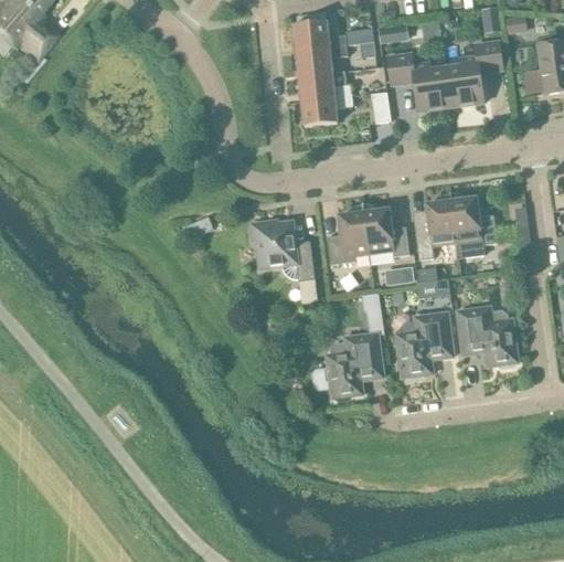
[(7,0),(0,8),(0,27),(36,57),(56,34),(36,17),(52,0),(7,0)]
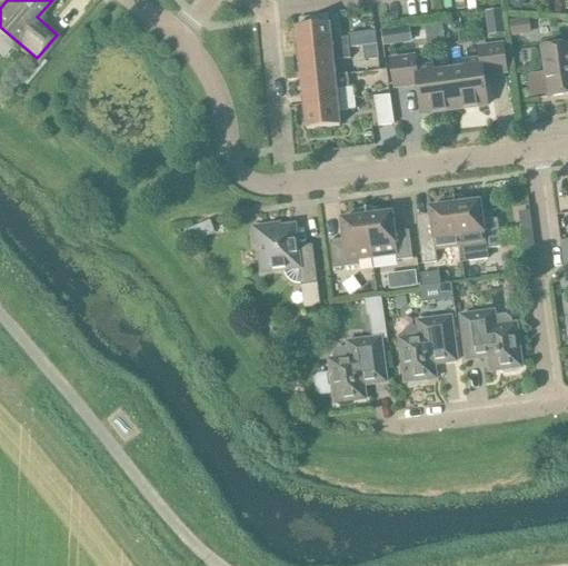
[(528,15),(508,18),(510,33),(530,31),(528,15)]
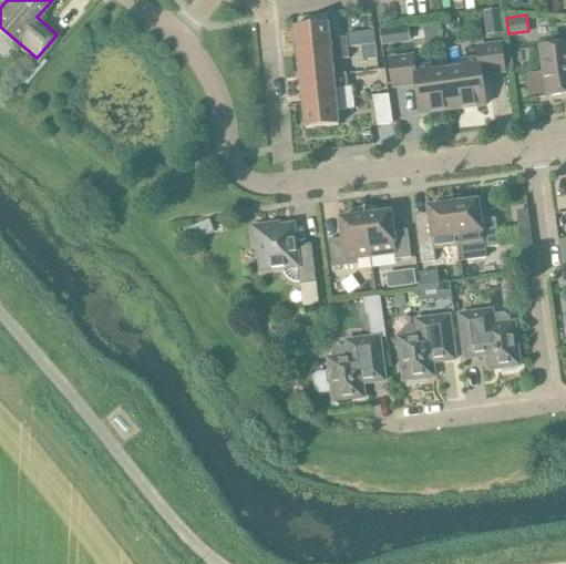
[(297,50),(348,45),(347,34),(329,37),(327,21),(295,24),(297,50)]
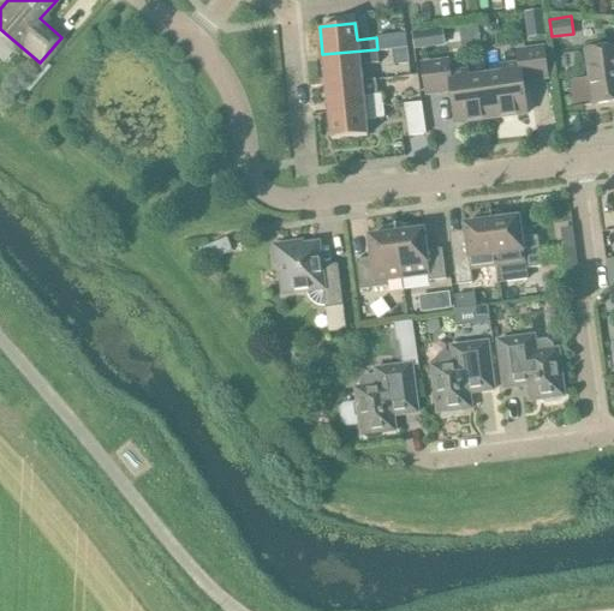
[(431,25),(410,29),(412,43),(433,40),(431,25)]
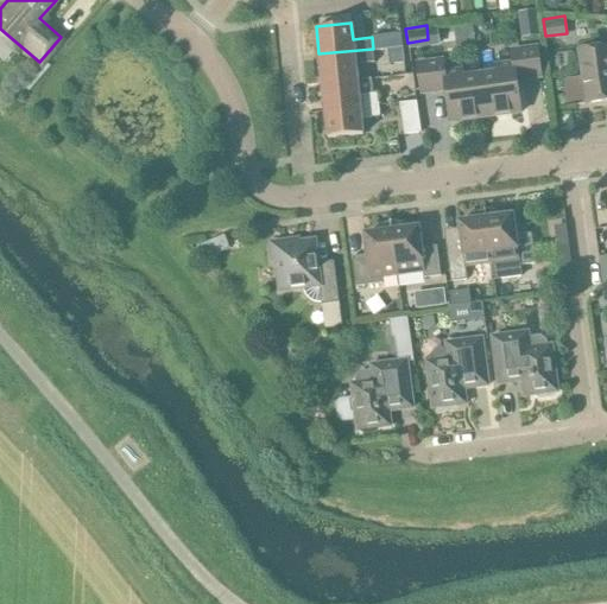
[(606,43),(577,48),(586,101),(606,97),(606,43)]
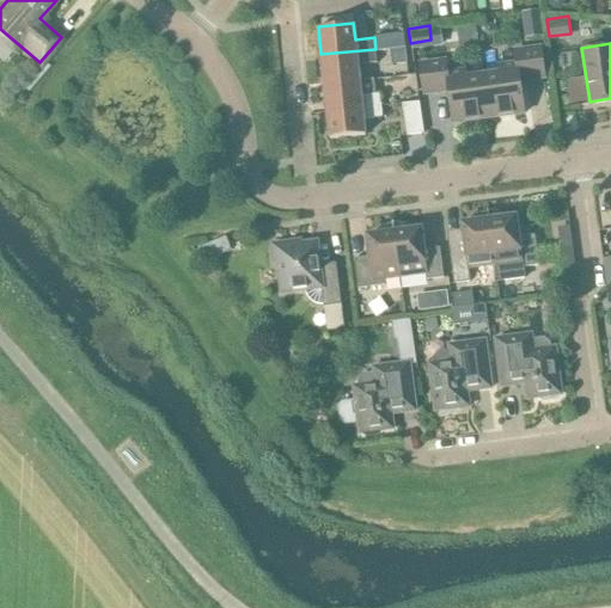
[(404,44),(389,47),(391,62),(407,60),(404,44)]
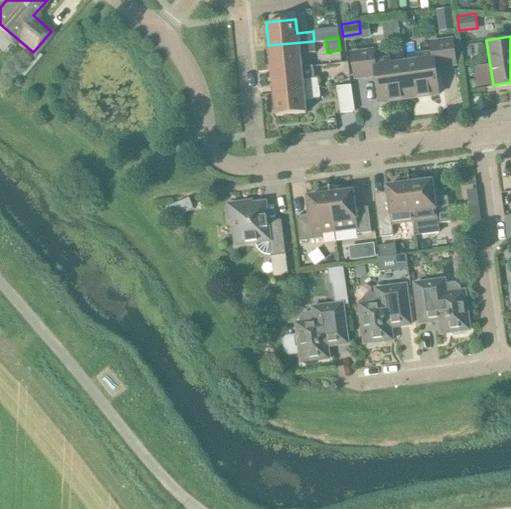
[(403,60),(408,97),(438,92),(434,65),(455,62),(451,37),(430,40),(432,51),(417,53),(417,59),(403,60)]
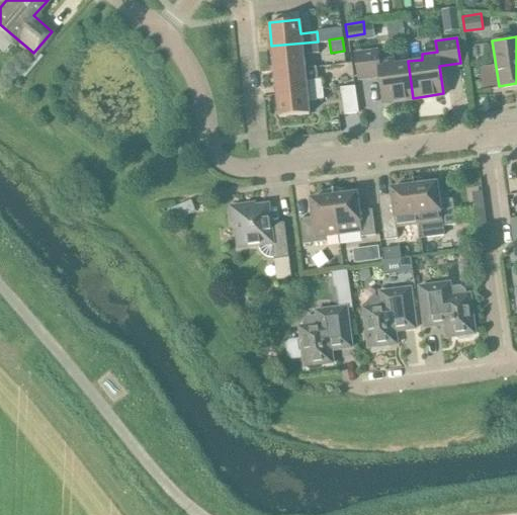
[(318,41),(271,46),(273,69),(304,66),(303,53),(318,51),(318,41)]
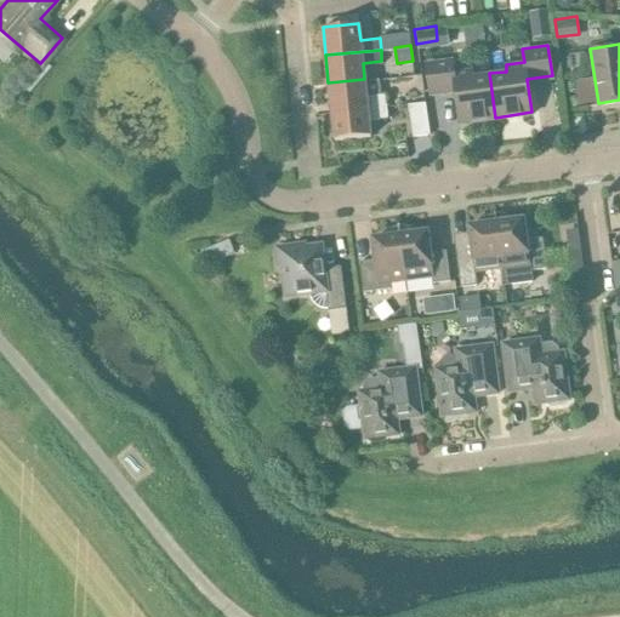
[(459,123),(495,118),(489,73),(472,75),(471,69),(453,72),(451,58),(426,62),(430,93),(455,90),(459,123)]
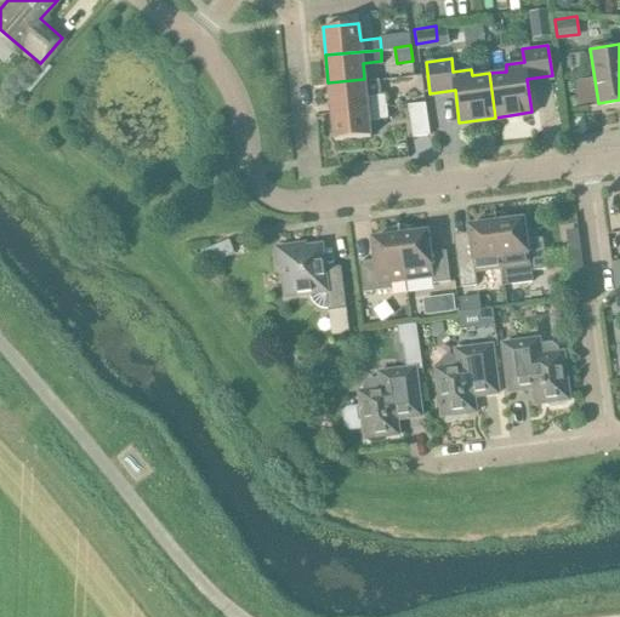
[(364,79),(328,83),(331,110),(386,104),(385,92),(367,95),(364,79)]
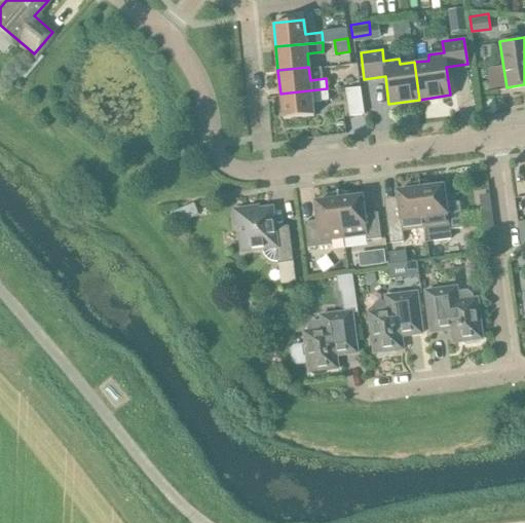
[(364,112),(361,91),(360,85),(345,87),(348,114),(364,112)]
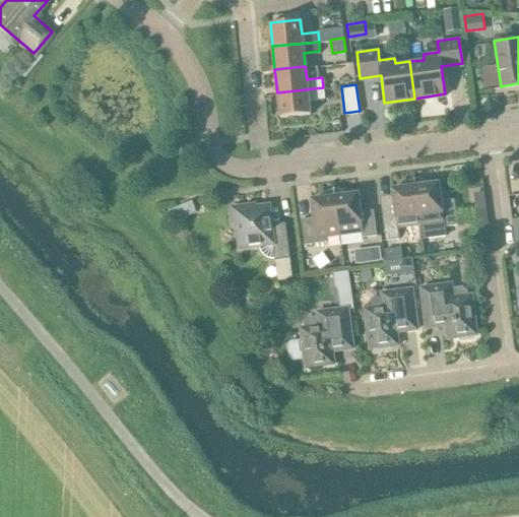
[(323,87),(277,92),(279,116),(310,113),(308,99),(324,98),(323,87)]
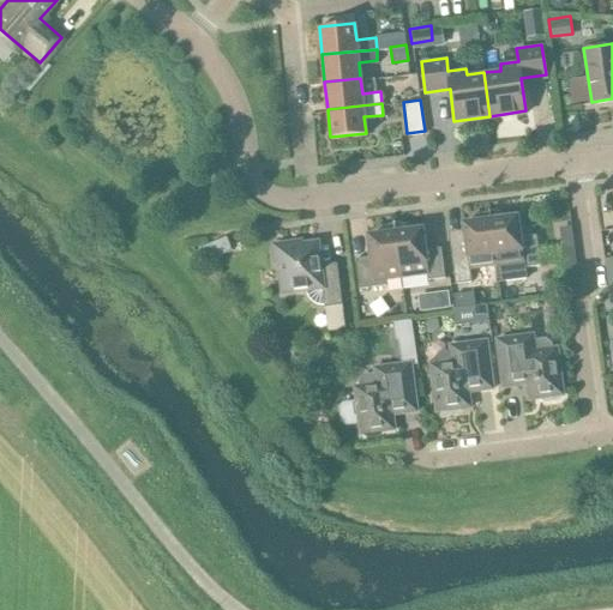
[(488,210),(496,263),(498,281),(527,277),(526,265),(540,264),(535,234),(521,235),(517,215),(506,216),(505,212),(502,211),(497,210),(493,209),(488,210)]
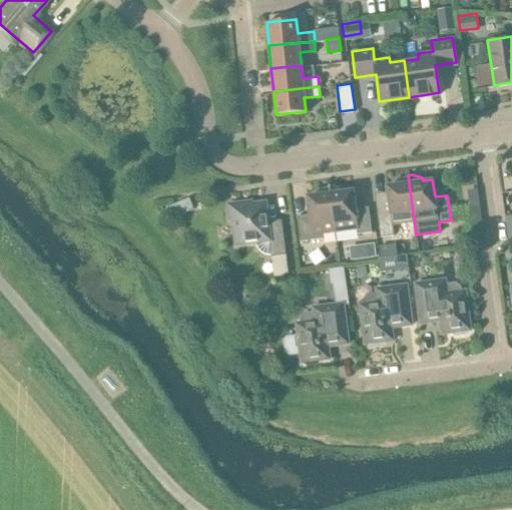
[(408,175),(396,180),(396,183),(386,185),(389,202),(376,204),(379,229),(380,234),(393,232),(392,222),(414,219),(408,175)]
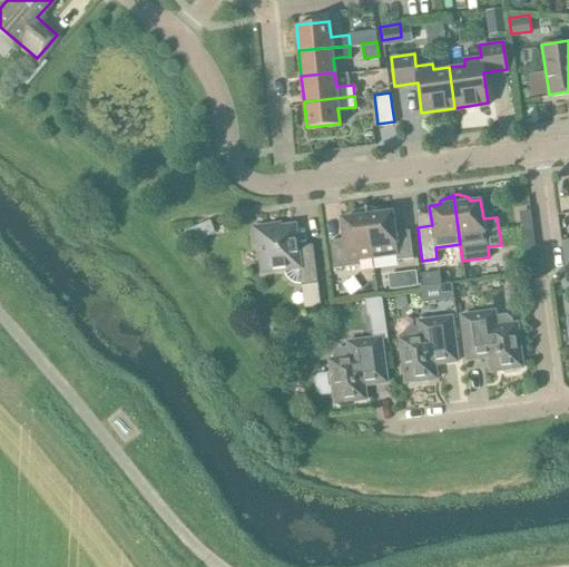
[(330,238),(332,261),(333,266),(357,263),(357,257),(372,255),(365,206),(362,207),(357,208),(354,209),(352,213),(352,216),(341,217),(343,237),(330,238)]
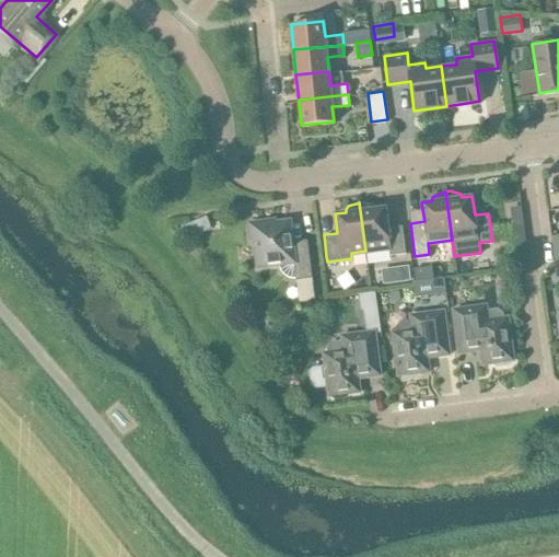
[(374,208),(374,205),(359,202),(365,251),(389,247),(391,254),(405,252),(402,227),(388,229),(385,207),(374,208)]
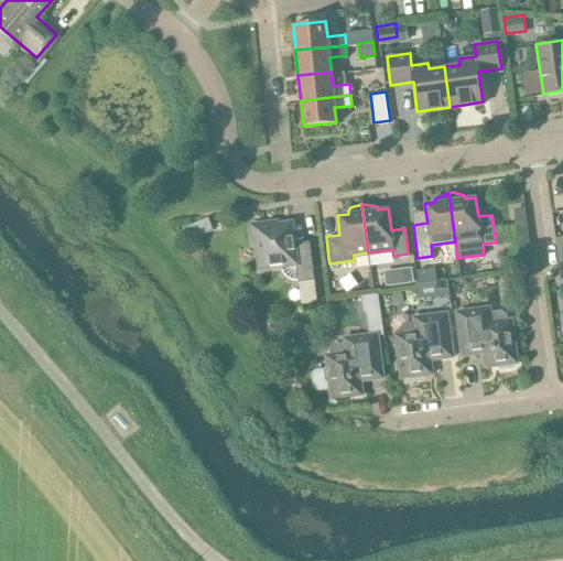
[(523,205),(511,207),(513,222),(524,220),(523,205)]
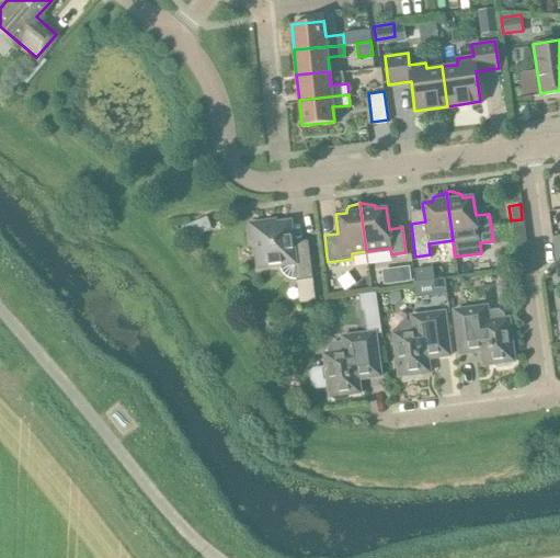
[(206,215),(181,225),(186,238),(212,227),(206,215)]
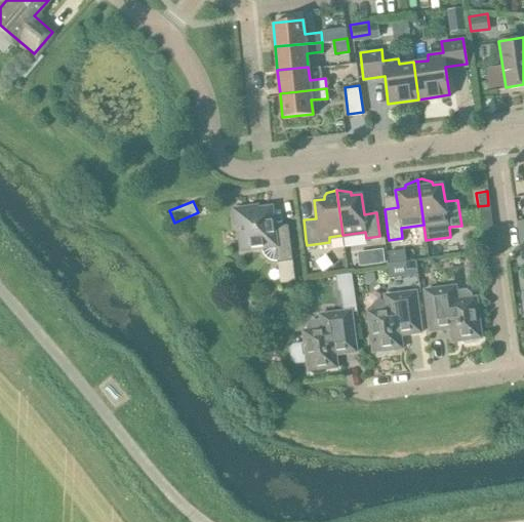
[(241,249),(260,246),(262,249),(263,251),(264,253),(266,255),(268,256),(270,257),(272,258),(274,258),(277,258),(280,281),(294,279),(289,244),(287,224),(274,226),(271,205),(252,208),(249,206),(236,207),(233,210),(235,223),(237,222),(240,242),(241,249)]
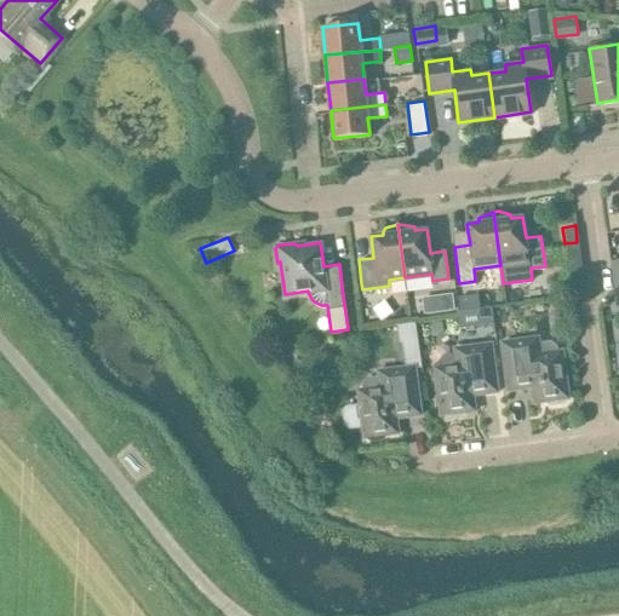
[(568,268),(569,268),(571,276),(561,287),(569,294),(582,278),(580,268),(579,251),(578,245),(566,247),(567,252),(568,268)]
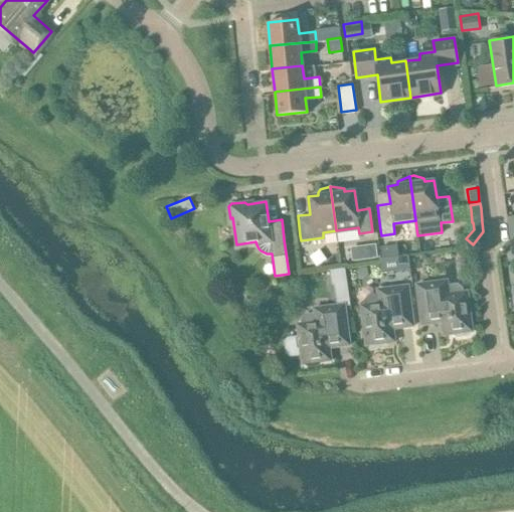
[(375,242),(362,243),(364,258),(377,256),(375,242)]
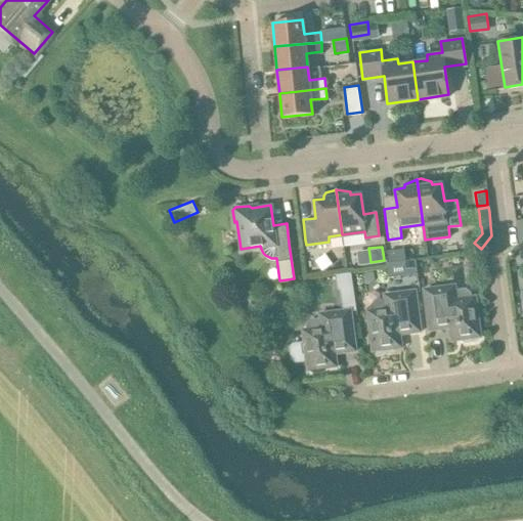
[(403,251),(390,252),(391,261),(403,260),(403,251)]
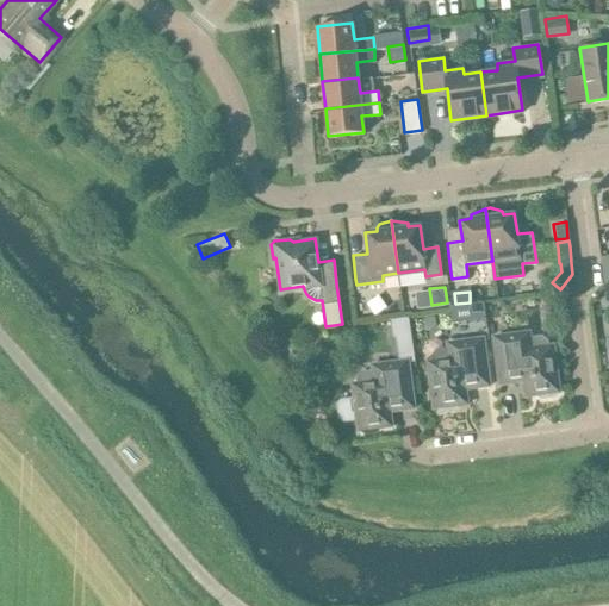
[(409,316),(390,318),(392,336),(396,335),(411,332),(409,316)]
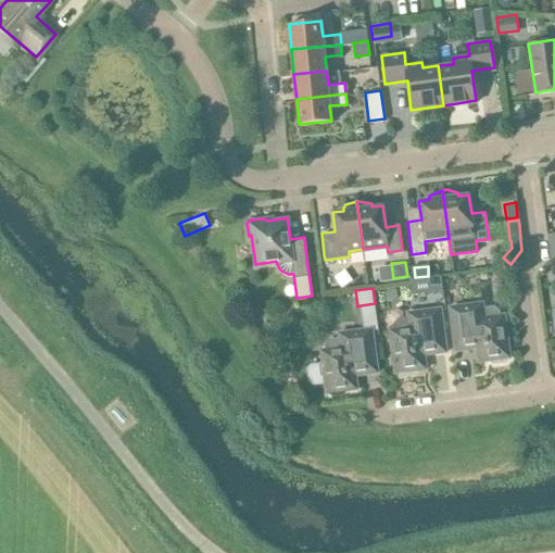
[(450,306),(452,327),(455,349),(470,348),(470,347),(477,346),(479,360),(509,356),(503,314),(497,314),(496,310),(492,306),(474,310),(472,303),(450,306)]
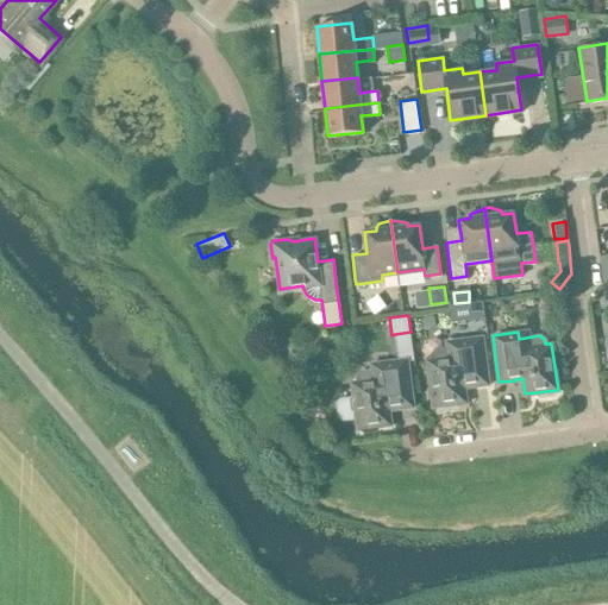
[(426,360),(430,383),(432,405),(465,402),(463,385),(470,384),(471,385),(488,383),(482,336),(446,341),(447,347),(436,350),(432,354),(433,359),(426,360)]
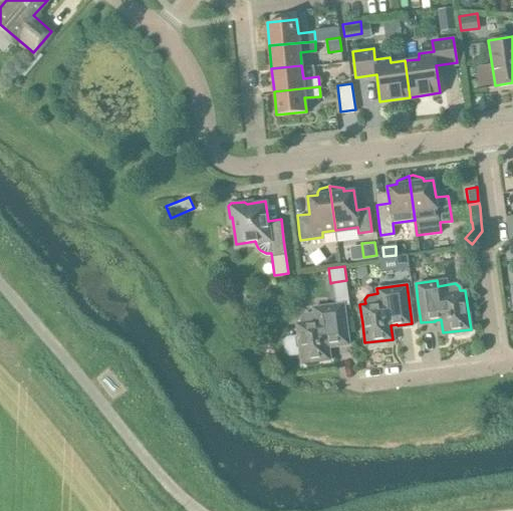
[(348,342),(345,322),(343,303),(313,306),(313,312),(304,313),(301,317),(301,322),(296,322),(298,335),(285,337),(284,339),(285,352),(288,354),(300,353),(301,361),(329,358),(327,344),(333,343),(333,344),(348,342)]
